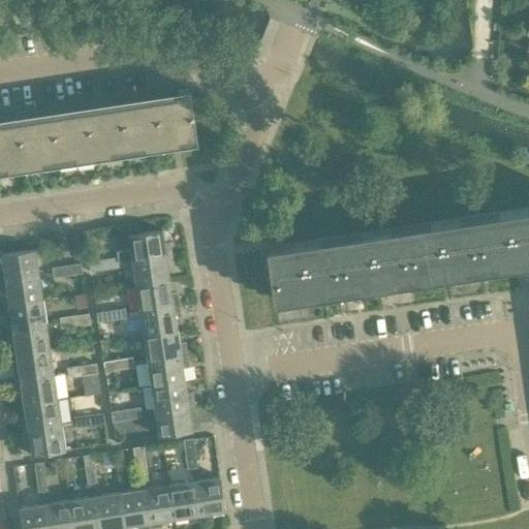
[(0,172),(197,143),(189,89),(164,92),(165,98),(0,123),(0,172)]
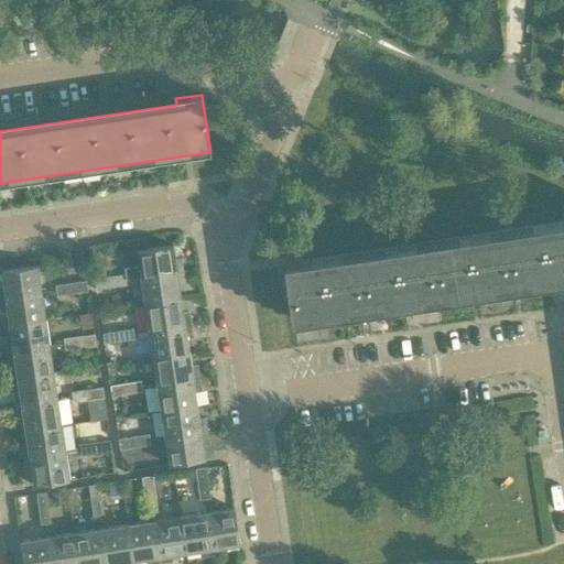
[(563,226),(297,268),(296,261),(283,263),(292,320),(563,278),(563,226)]
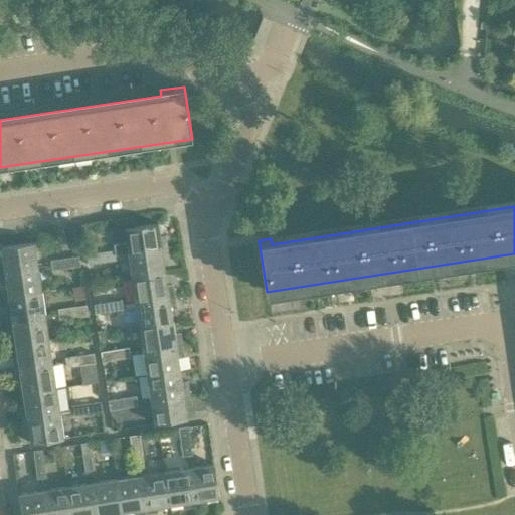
[(115,255),(129,253),(168,247),(166,237),(160,238),(158,223),(125,228),(127,243),(114,245),(115,250),(115,255)]
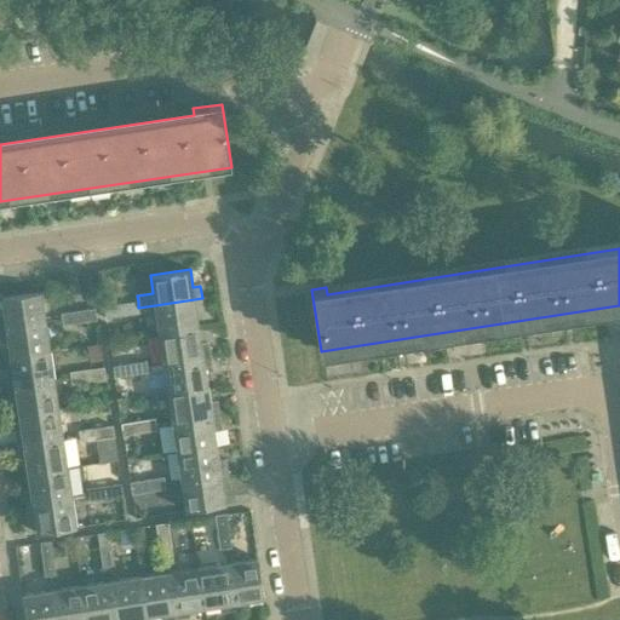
[(0,316),(0,328),(46,322),(41,292),(1,298),(4,316),(0,316)]
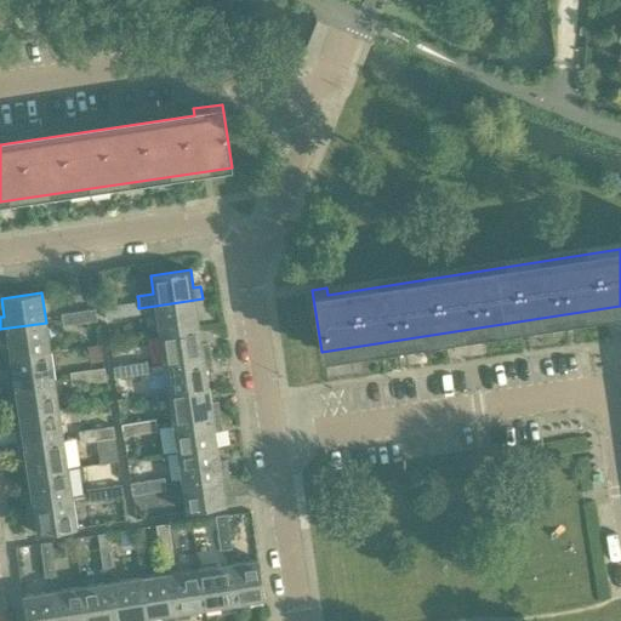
[(155,306),(159,335),(199,329),(197,312),(204,311),(203,298),(155,306)]
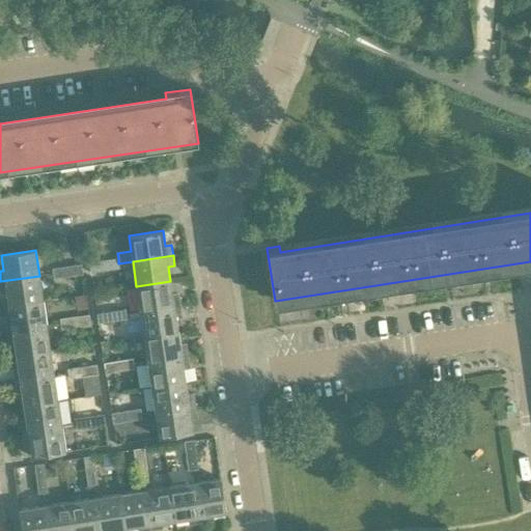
[(118,258),(104,260),(105,271),(119,269),(118,263),(118,258)]
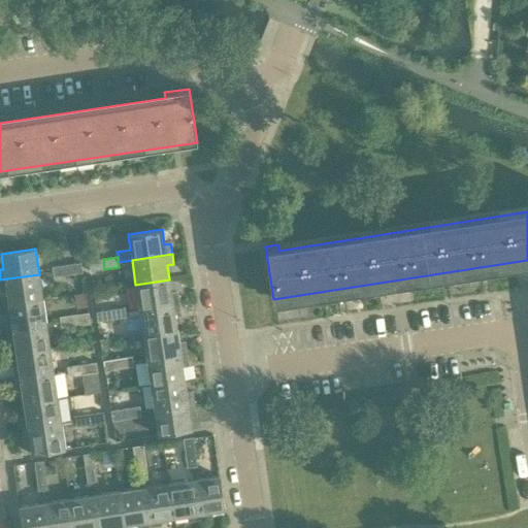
[(104,269),(103,259),(89,261),(90,271),(104,269)]
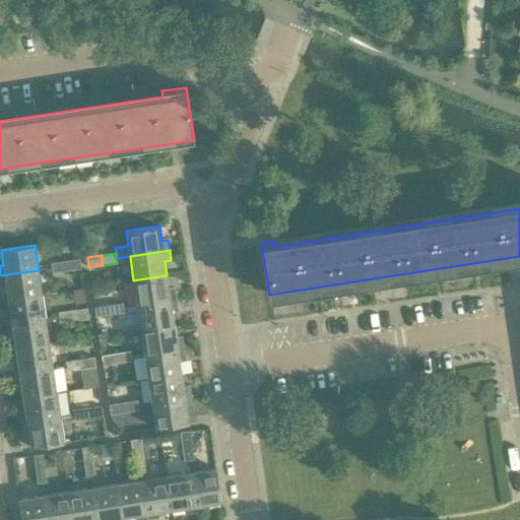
[(79,259),(65,261),(67,270),(80,268),(79,259)]
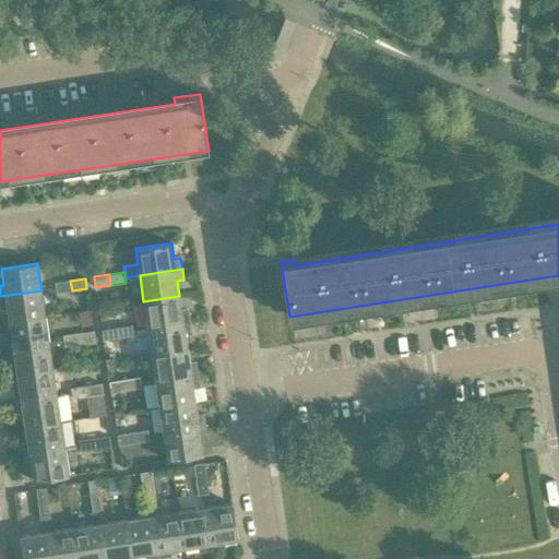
[(72,290),(70,281),(55,283),(57,293),(72,290)]
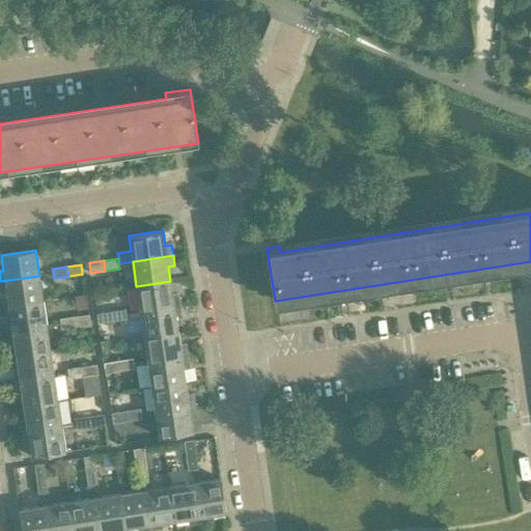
[(6,291),(8,306),(43,301),(39,276),(0,281),(0,290),(0,292),(6,291)]
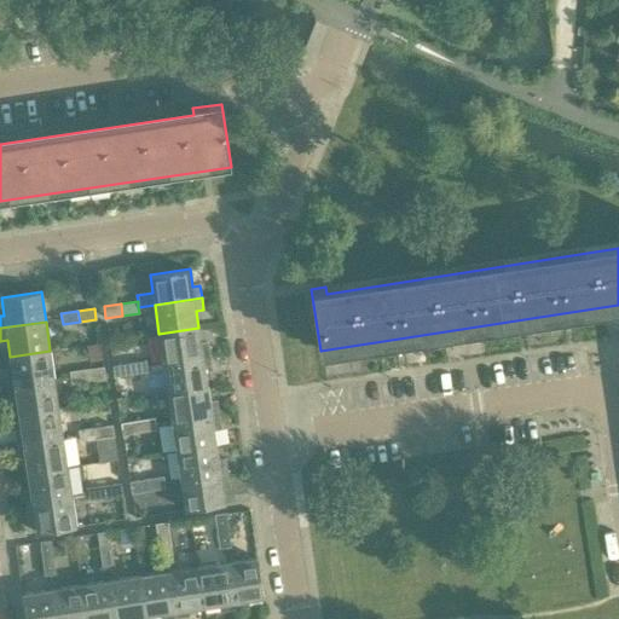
[(158,334),(163,363),(210,356),(209,343),(202,345),(198,328),(158,334)]
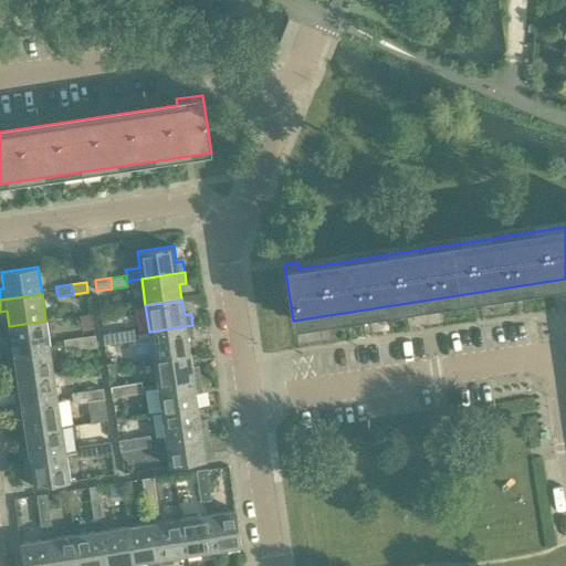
[(4,343),(7,354),(50,347),(45,321),(9,326),(11,342),(4,343)]
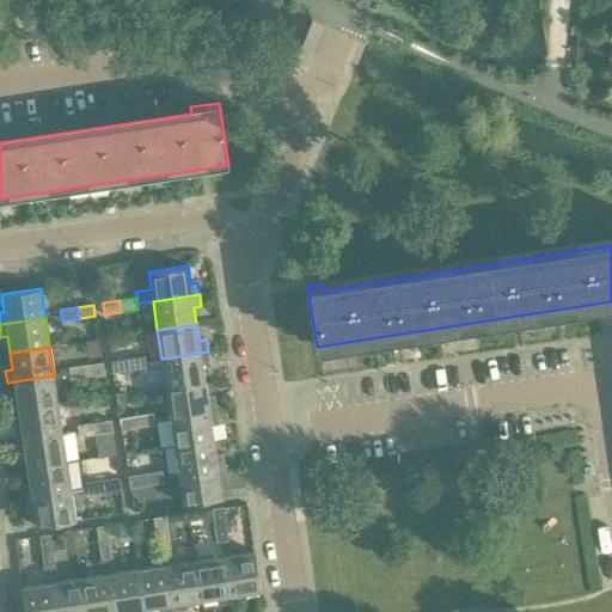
[(161,359),(166,387),(206,381),(203,365),(210,363),(208,352),(161,359)]
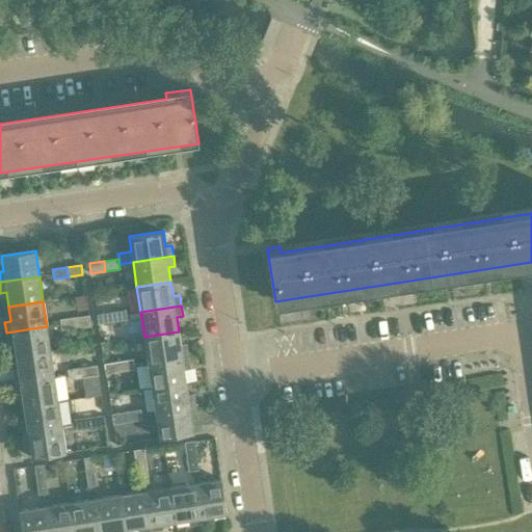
[(126,310),(111,312),(112,321),(127,319),(126,310)]
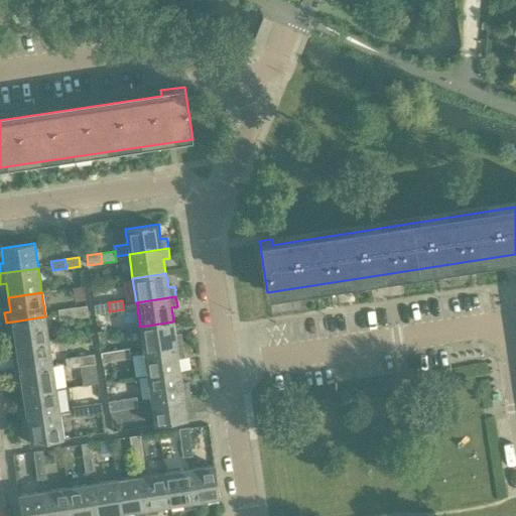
[(109,311),(108,302),(94,304),(95,313),(109,311)]
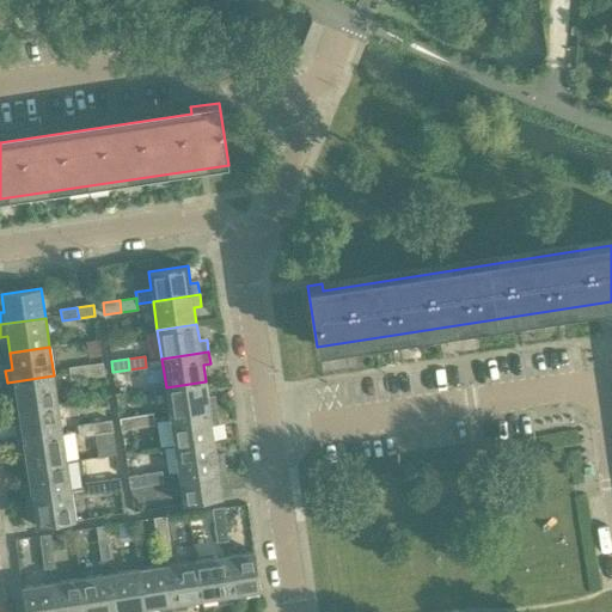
[(102,362),(85,365),(87,377),(104,373),(102,362)]
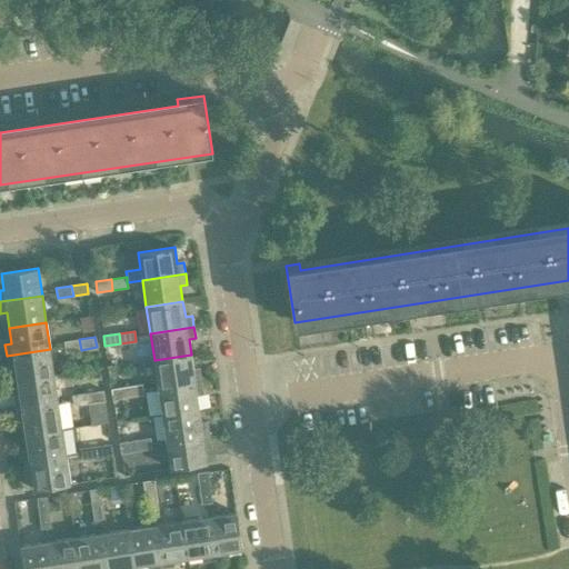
[(81,350),(79,339),(63,341),(66,352),(81,350)]
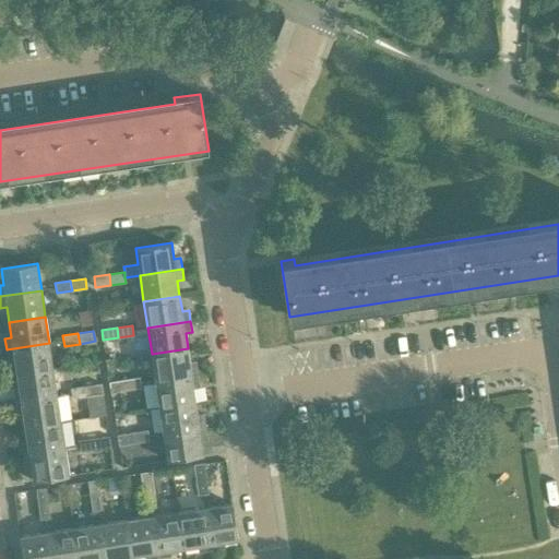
[(14,359),(16,375),(52,369),(49,343),(7,349),(8,360),(14,359)]
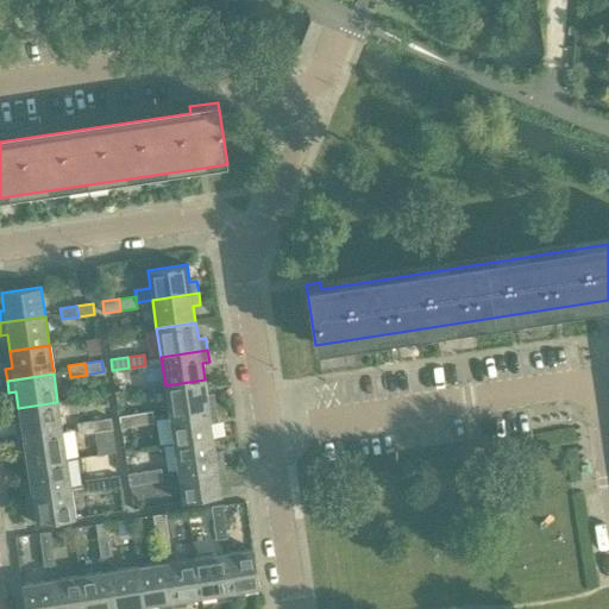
[(165,385),(169,415),(215,408),(214,396),(207,397),(205,380),(165,385)]
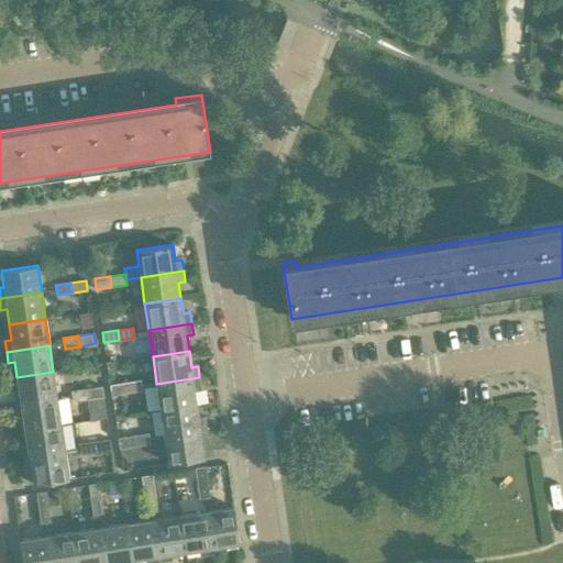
[(12,394),(14,405),(57,398),(53,372),(17,377),(19,393),(12,394)]
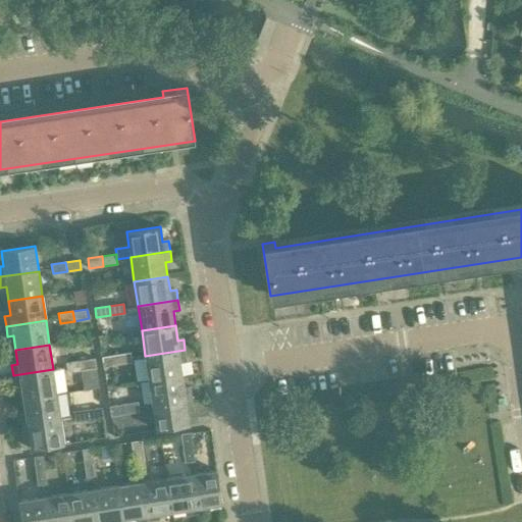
[(145,356),(149,380),(183,375),(180,360),(187,359),(185,350),(145,356)]
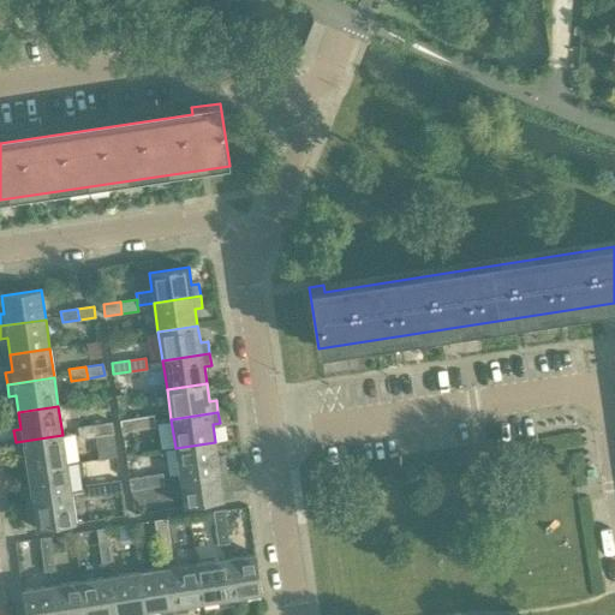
[(154,416),(137,418),(139,429),(156,427),(154,416)]
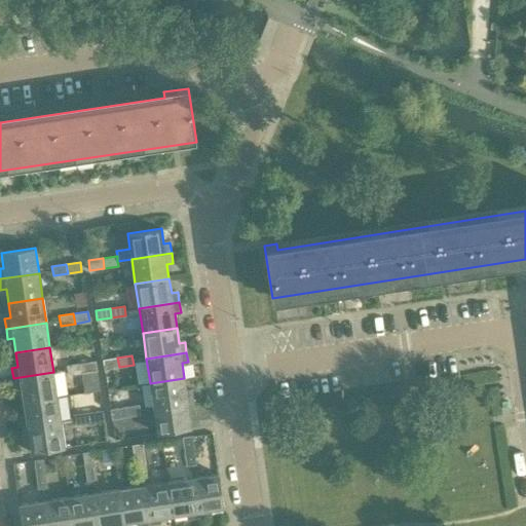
[(119,367),(117,358),(103,360),(105,370),(119,367)]
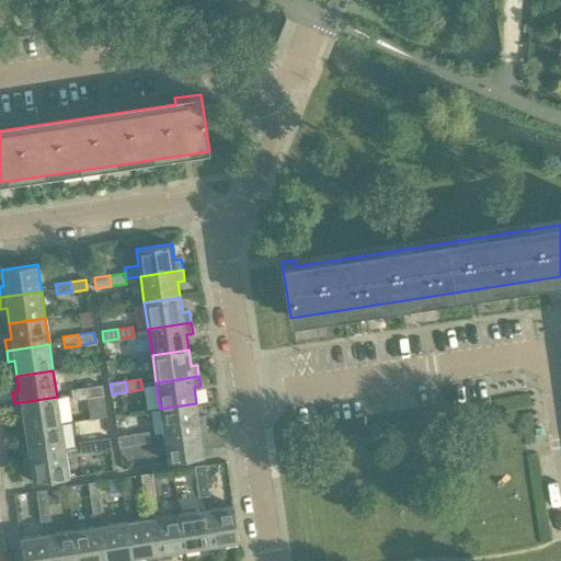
[(101,385),(87,387),(88,398),(103,396),(101,385)]
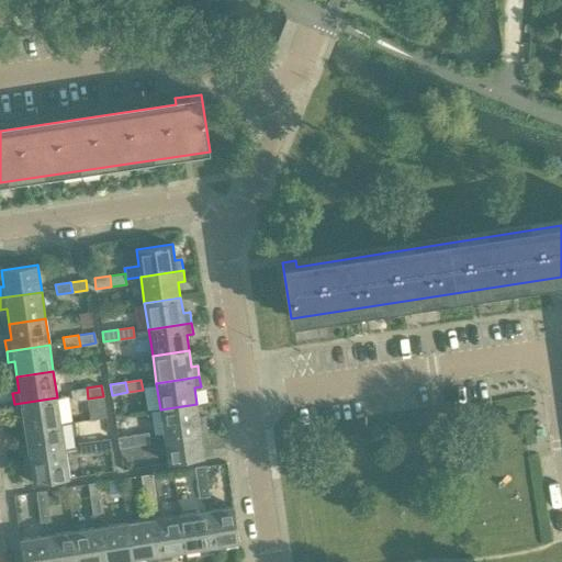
[(88,398),(87,388),(71,391),(72,401),(88,398)]
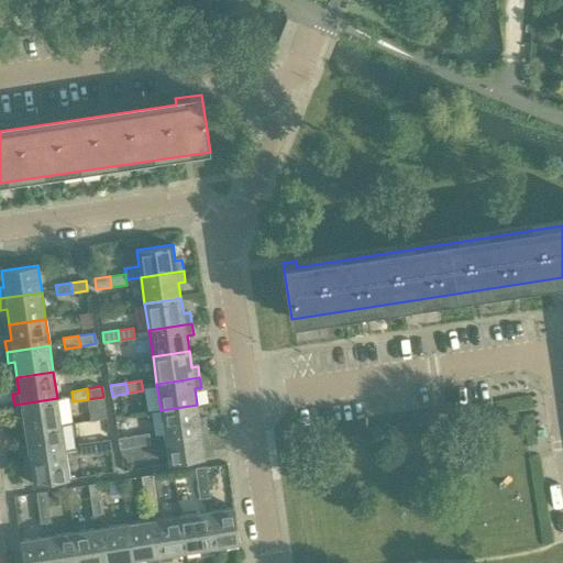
[(22,415),(24,430),(62,424),(57,398),(14,405),(15,416),(22,415)]
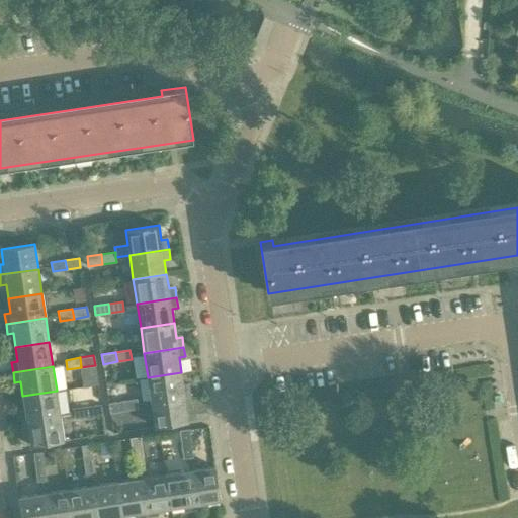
[(148,377),(152,402),(191,396),(189,385),(183,386),(181,372),(148,377)]
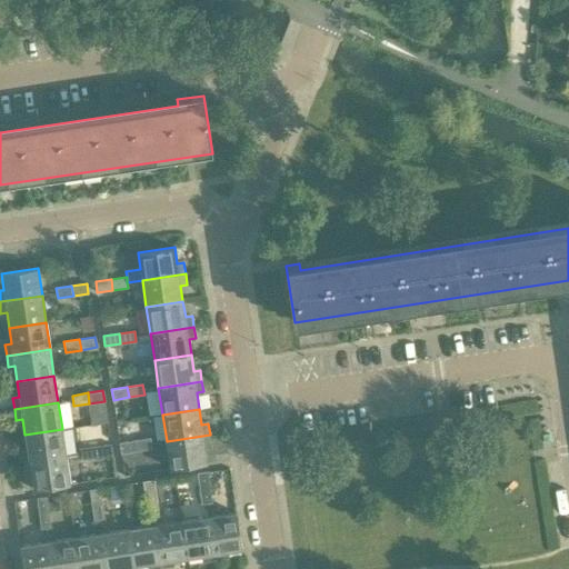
[(21,452),(22,463),(66,457),(62,429),(25,435),(28,451),(21,452)]
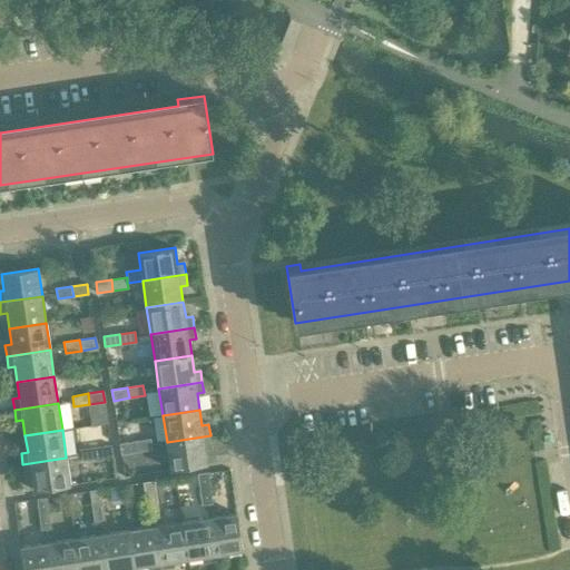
[(210,435),(167,442),(170,469),(207,463),(205,448),(212,446),(210,435)]
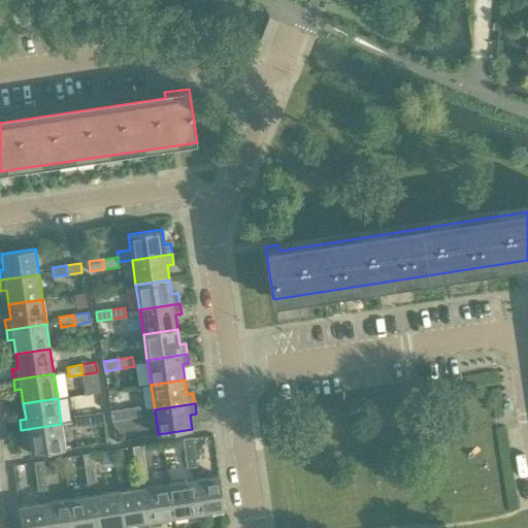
[(139,406),(125,408),(127,419),(141,417),(139,406)]
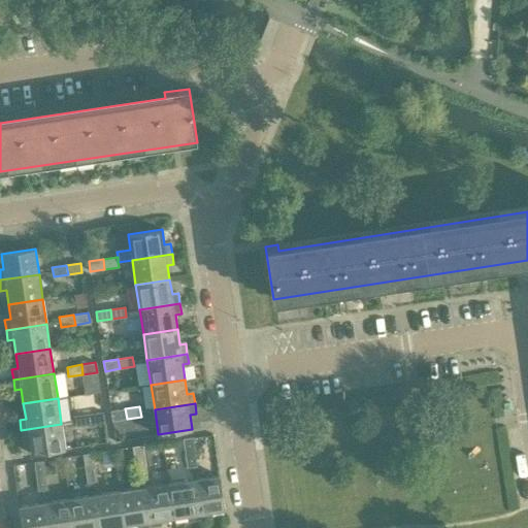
[(127,419),(125,408),(110,410),(112,421),(127,419)]
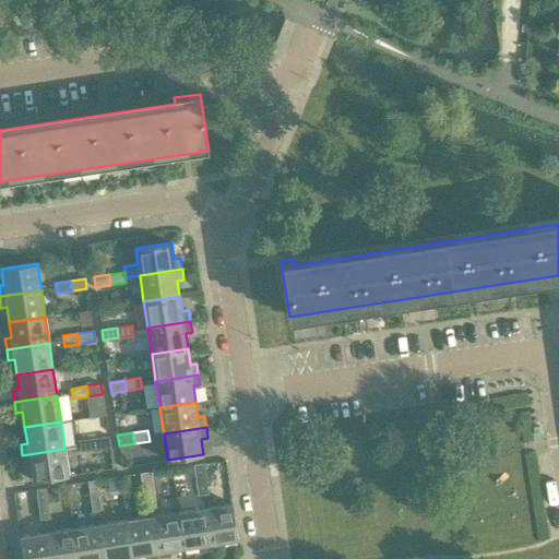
[(109,436),(94,439),(95,449),(110,447),(109,436)]
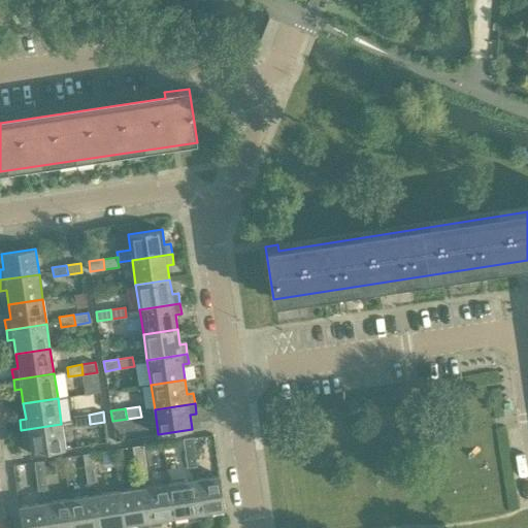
[(90,424),(89,415),(74,417),(75,426),(90,424)]
